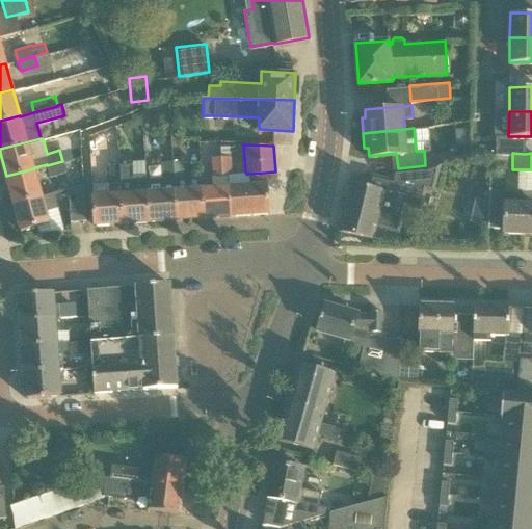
[(223,174),(221,156),(211,157),(212,175),(223,174)]
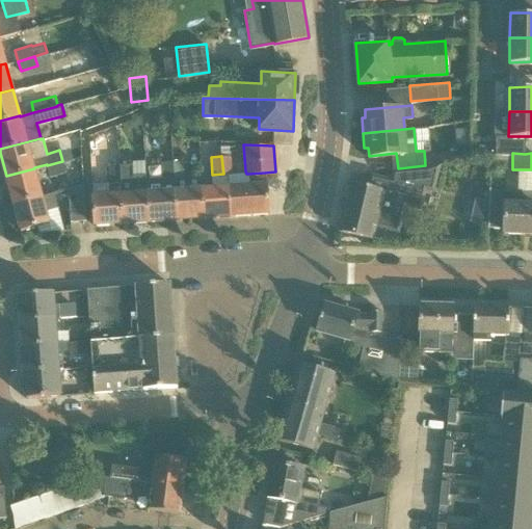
[(221,156),(223,174),(228,174),(232,173),(232,172),(231,156),(221,156)]
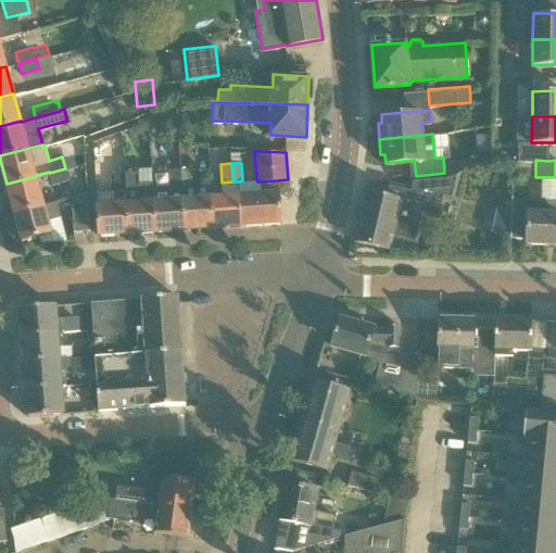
[(179,167),(181,185),(182,185),(184,198),(182,198),(185,228),(214,226),(212,196),(211,196),(211,184),(194,185),(193,166),(179,167)]
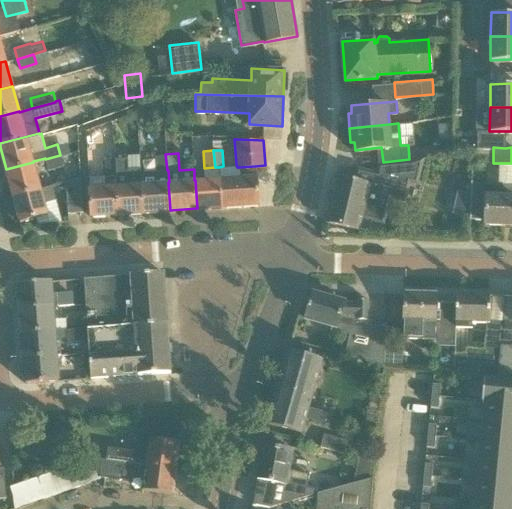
[(167,170),(165,154),(156,155),(157,170),(167,170)]
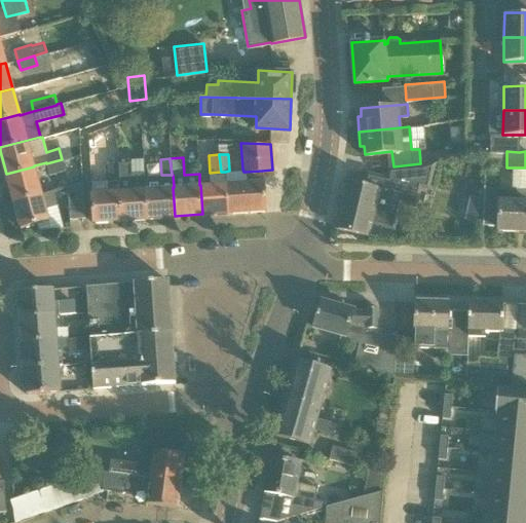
[(62,159),(46,163),(49,174),(65,170),(62,159)]
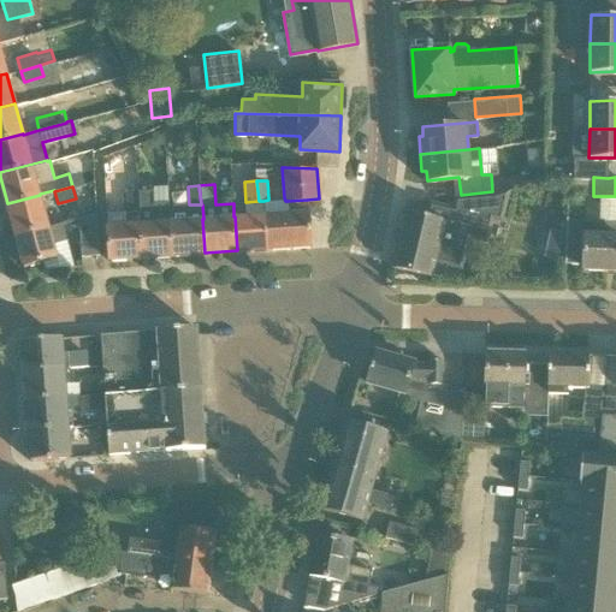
[(173,255),(171,221),(169,207),(169,203),(150,203),(150,189),(137,190),(138,211),(140,224),(141,257),(173,255)]
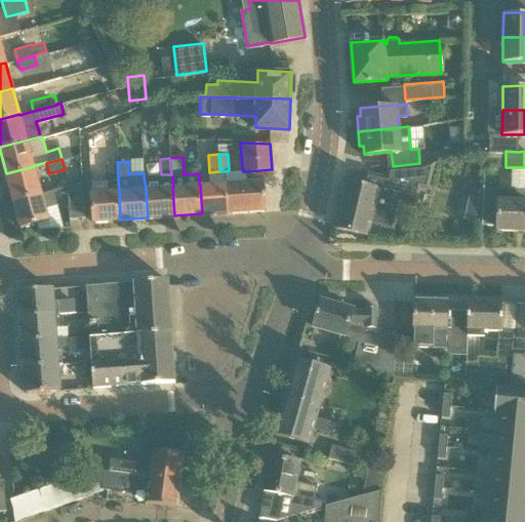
[(118,179),(117,162),(106,162),(108,179),(118,179)]
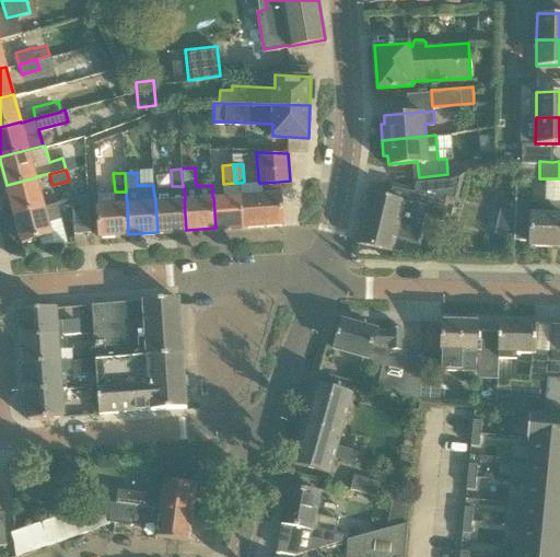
[(14,213),(44,205),(36,177),(7,185),(14,213)]
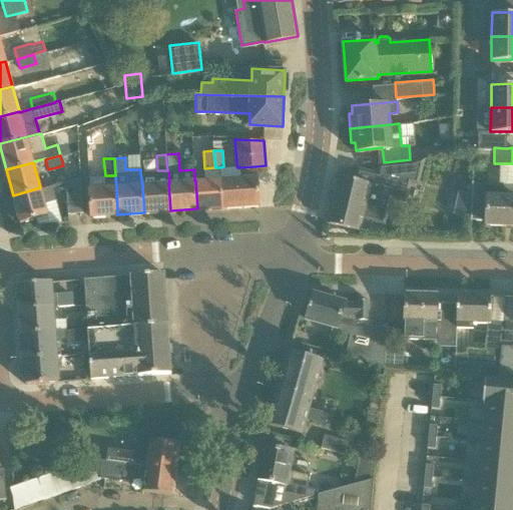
[(255,166),(239,167),(239,177),(220,179),(222,206),(259,204),(257,176),(255,166)]
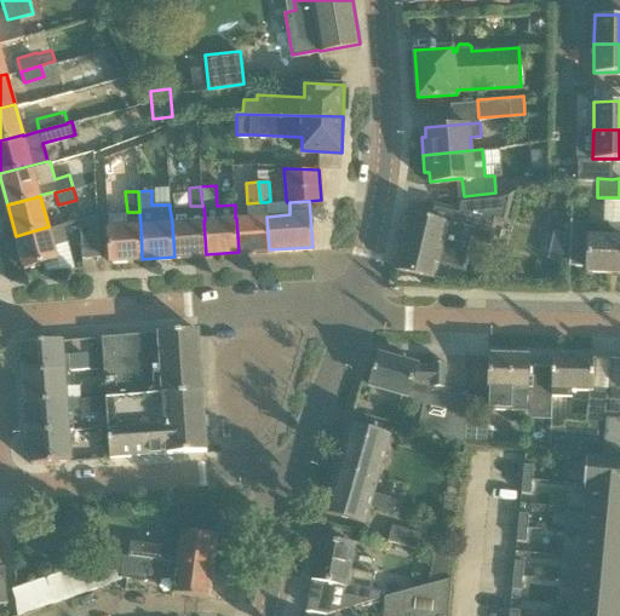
[(206,254),(204,220),(205,220),(204,206),(202,206),(190,206),(170,208),(172,223),(174,257),(206,254)]
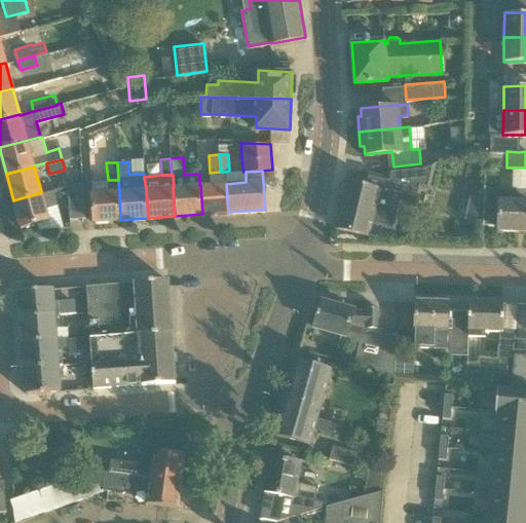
[(420,185),(388,178),(385,190),(379,189),(379,187),(347,180),(336,227),(368,235),(371,222),(391,226),(398,200),(416,204),(420,185)]
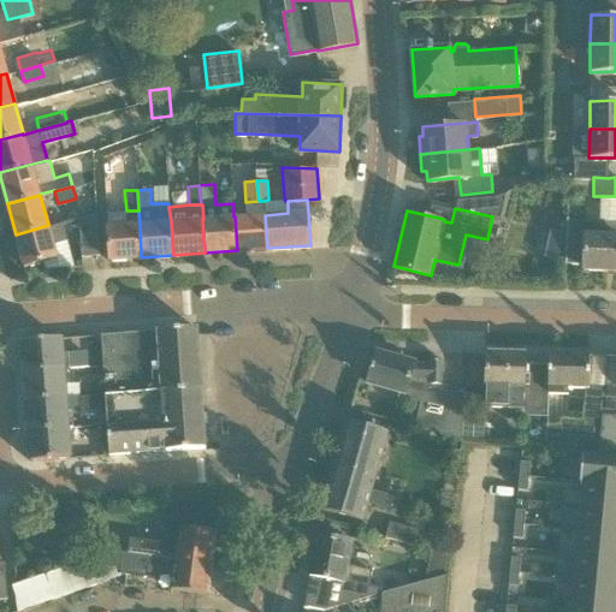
[(100,254),(99,230),(98,213),(80,218),(82,254),(100,254)]
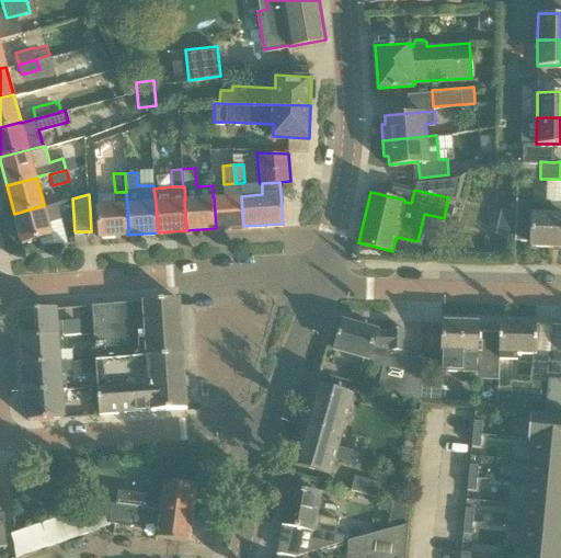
[(214,197),(216,228),(243,226),(241,196),(214,197)]
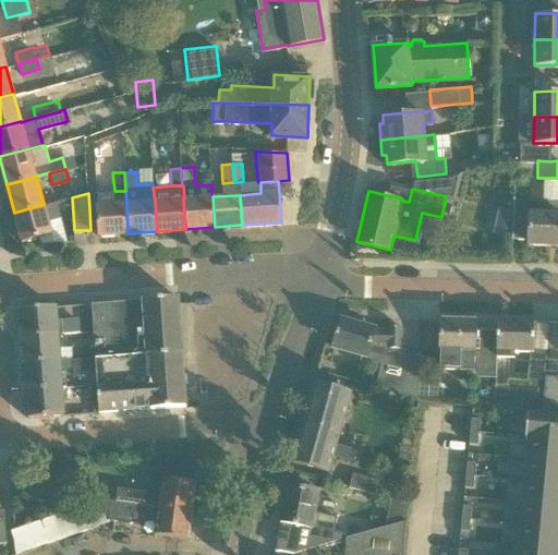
[(557,200),(543,200),(514,198),(514,196),(513,196),(512,238),(529,239),(529,242),(557,243),(557,200)]
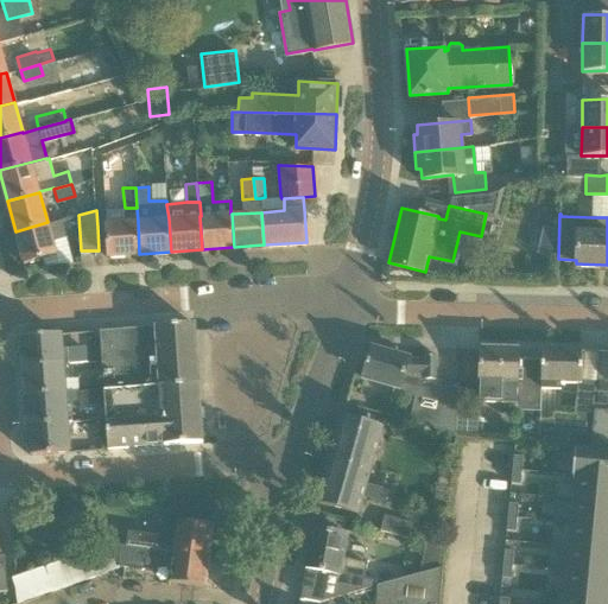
[(48,222),(16,231),(24,261),(56,253),(52,239),(67,235),(62,218),(48,222)]
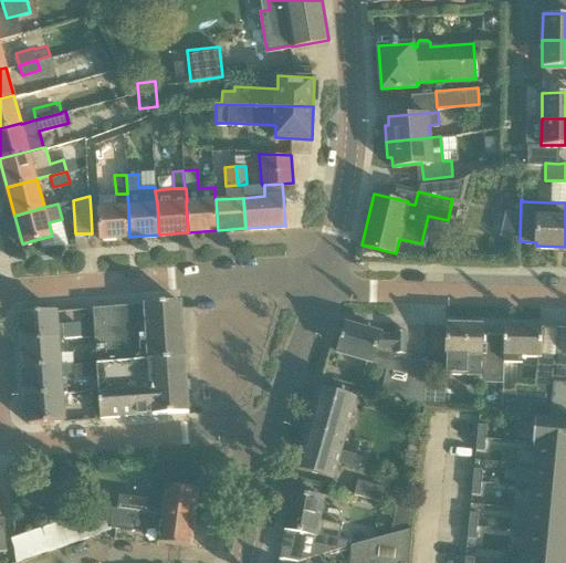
[(129,237),(128,206),(98,208),(101,238),(129,237)]
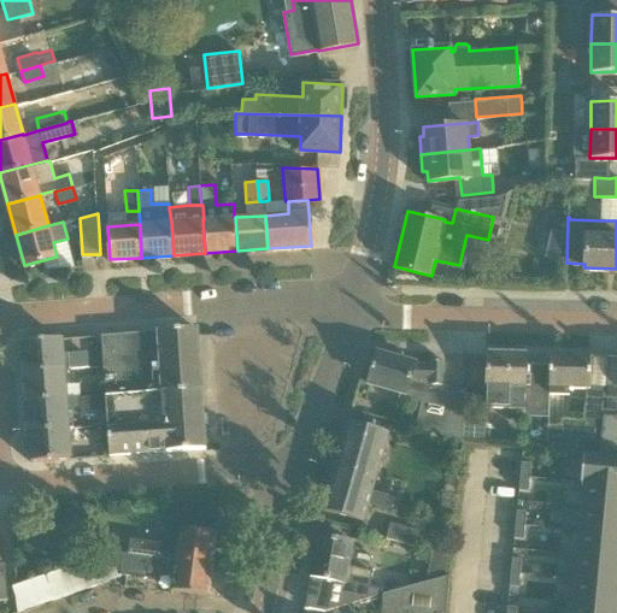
[(105,394),(105,395),(201,387),(197,326),(157,329),(157,330),(100,335),(105,394)]
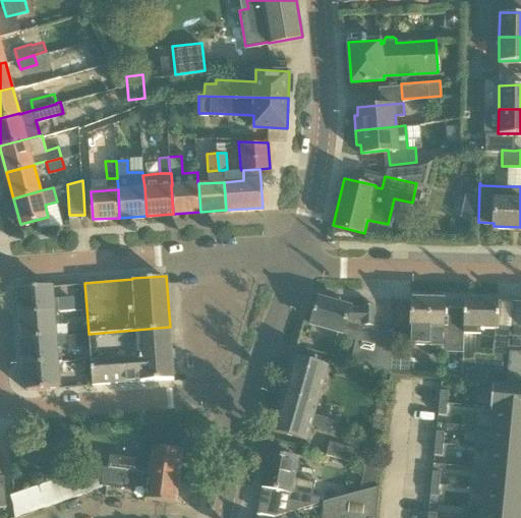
[(18,287),(20,312),(53,310),(58,309),(72,308),(71,295),(52,297),(51,285),(18,287)]
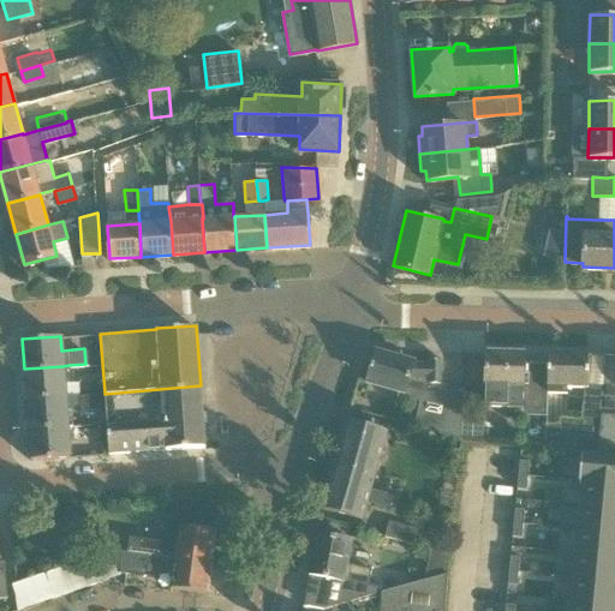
[(521,406),(525,353),(525,351),(485,349),(484,403),(506,405),(506,406),(521,406)]
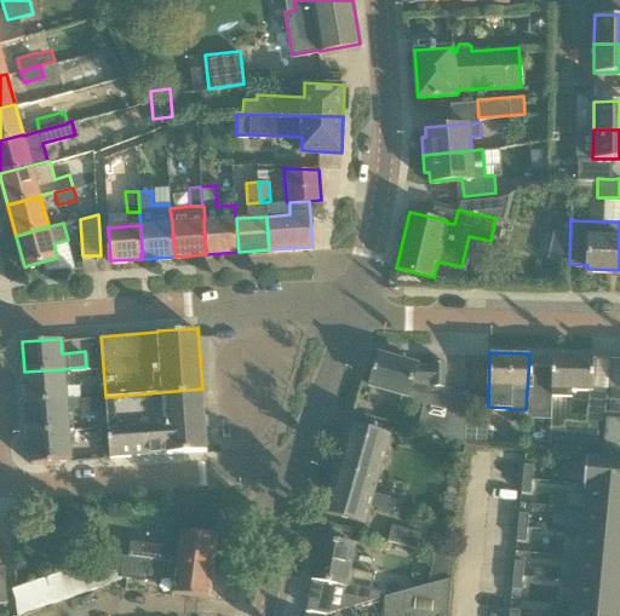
[(448,385),(446,385),(446,361),(431,361),(431,364),(417,364),(417,363),(378,353),(369,384),(408,393),(408,398),(423,402),(417,426),(464,439),(465,419),(465,392),(448,392),(448,385)]
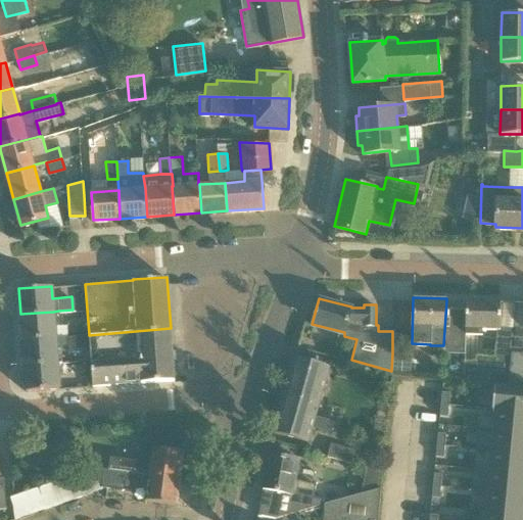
[(466,299),(466,301),(465,327),(465,334),(482,334),(482,328),(496,329),(496,338),(494,356),(476,355),(476,360),(465,359),(464,380),(508,384),(511,345),(513,327),(515,301),(501,300),(466,299)]
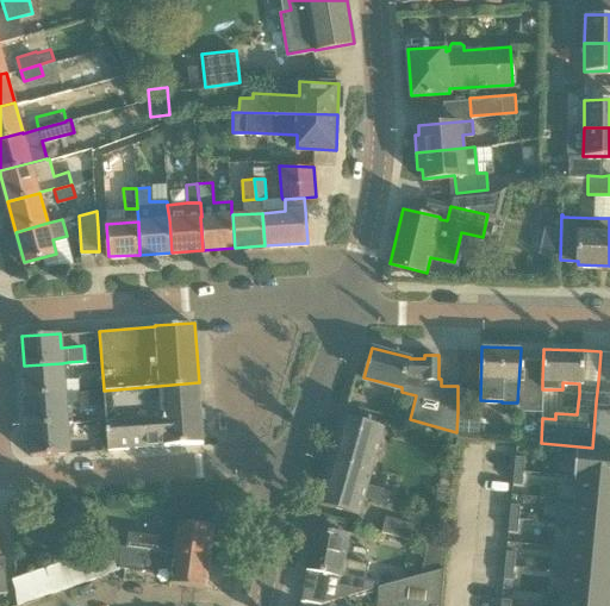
[(25,395),(64,392),(62,363),(24,366),(25,395)]
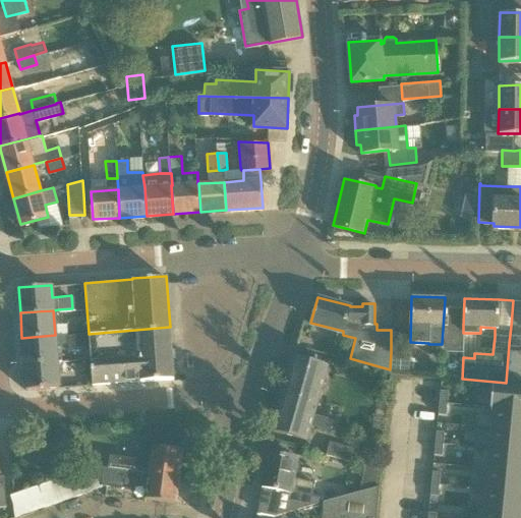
[(89,334),(90,345),(91,357),(92,383),(140,380),(173,378),(171,352),(170,327),(89,334)]
